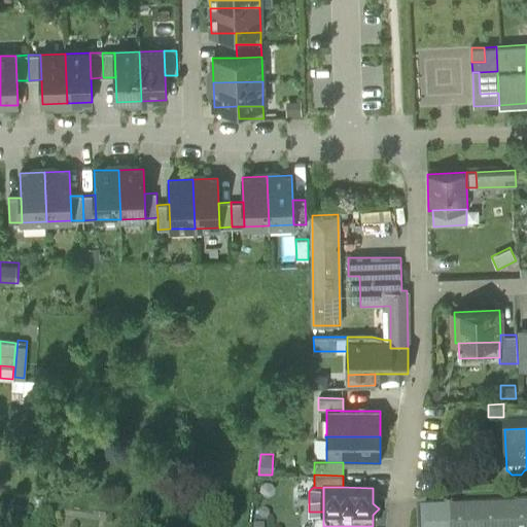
[(323,526),(323,512),(309,512),(309,523),(312,526),(323,526)]
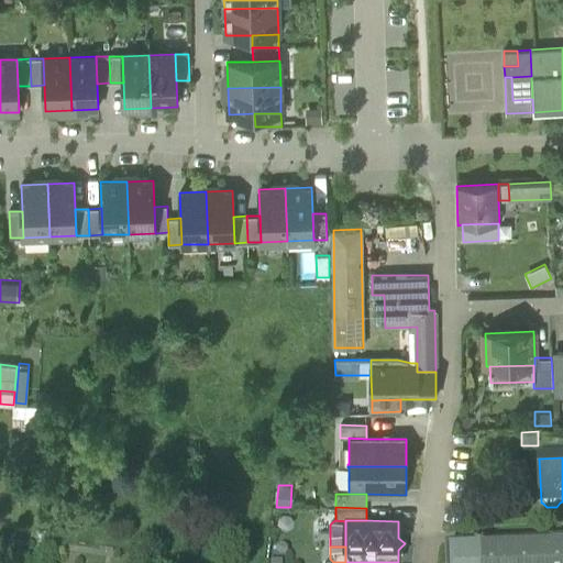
[(562,562),(562,547),(551,548),(550,549),(487,551),(484,549),(476,550),(474,552),(445,553),(445,562),(562,562)]
